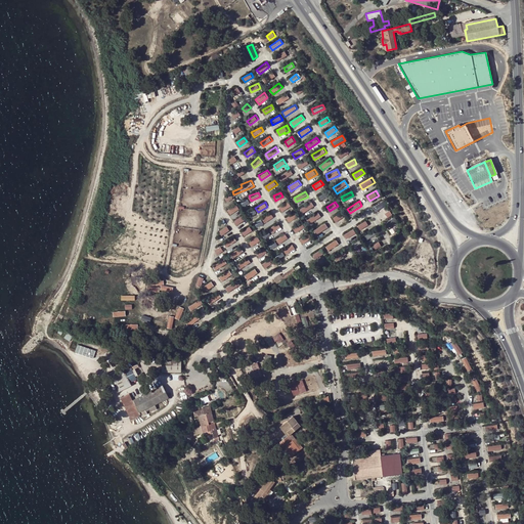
[(377,212),(385,206),(382,202),(374,207),(377,212)]
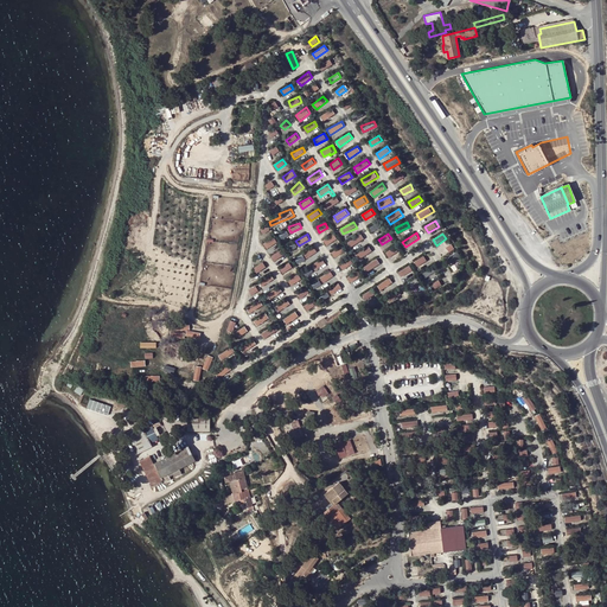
[(363,235),(347,240),(350,246),(364,240),(363,235)]
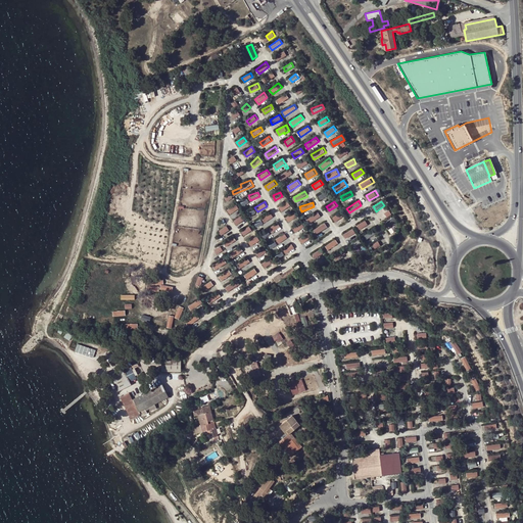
[(237,203),(228,208),(231,214),(239,208),(237,203)]
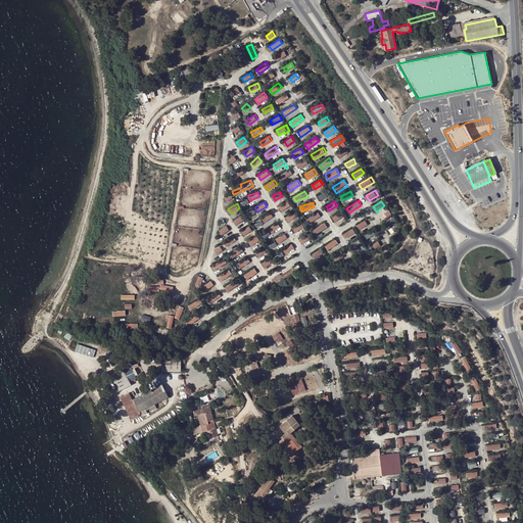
[(294,211),(286,217),(289,222),(297,217),(294,211)]
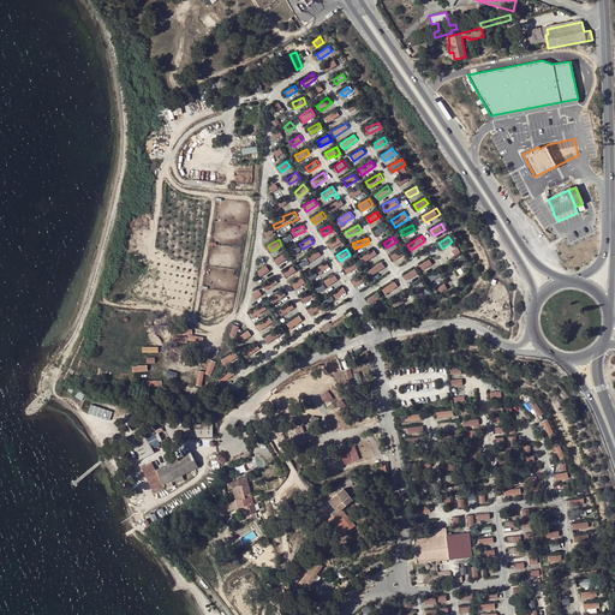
[(362,257),(364,262),(377,254),(374,249),(362,257)]
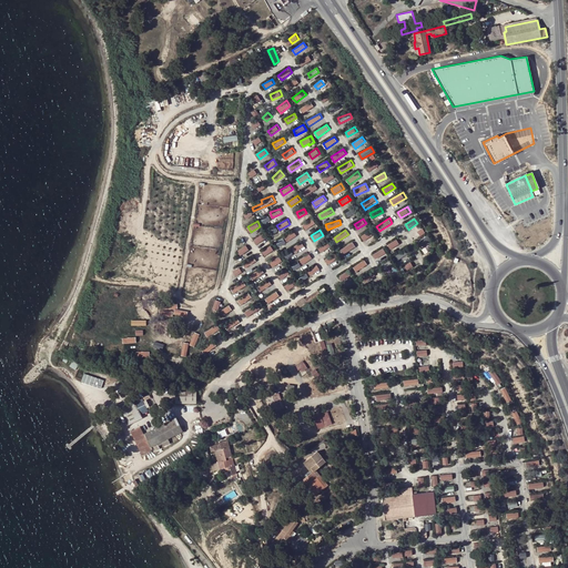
[(364,240),(373,235),(371,230),(362,235),(364,240)]
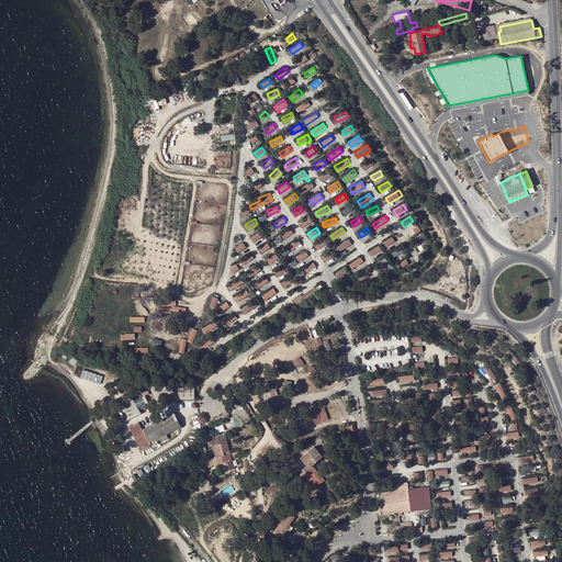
[(291,228),(281,234),(284,239),(294,233),(291,228)]
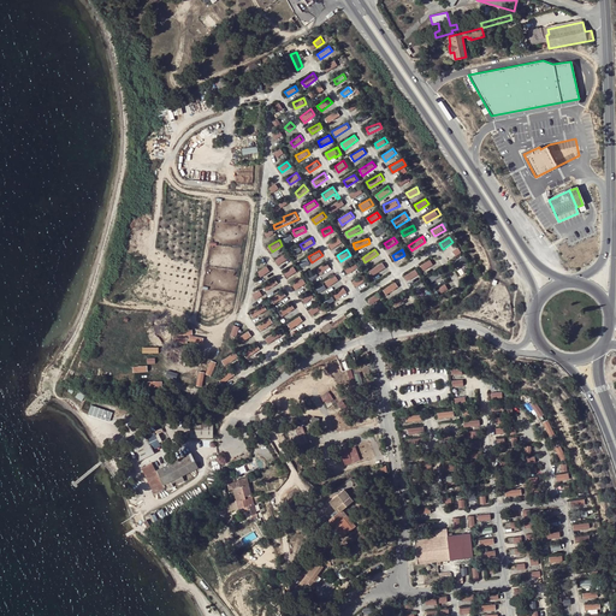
[(279,264),(288,259),(285,254),(276,259),(279,264)]
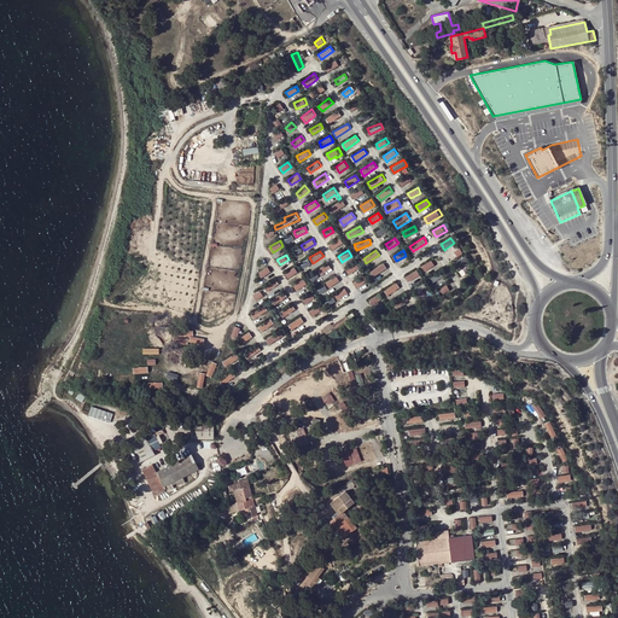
[(456,268),(468,263),(466,257),(454,261),(456,268)]
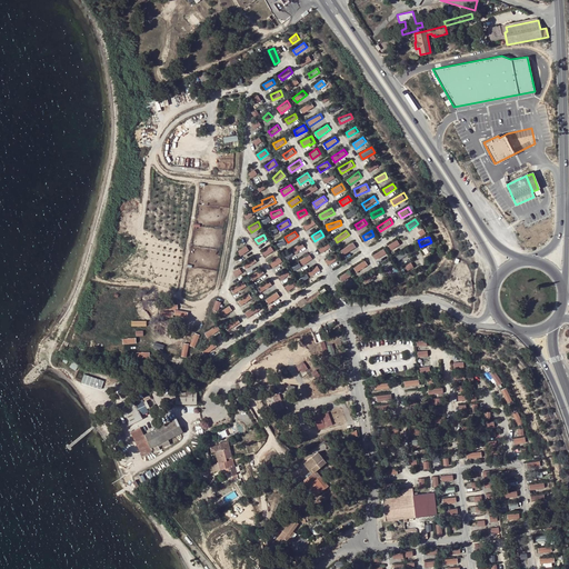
[(283,238),(277,242),(279,247),(287,242),(283,238)]
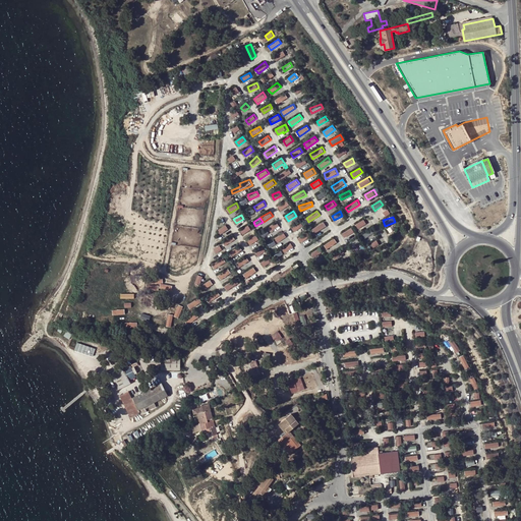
[(356,224),(358,228),(367,223),(364,219),(356,224)]
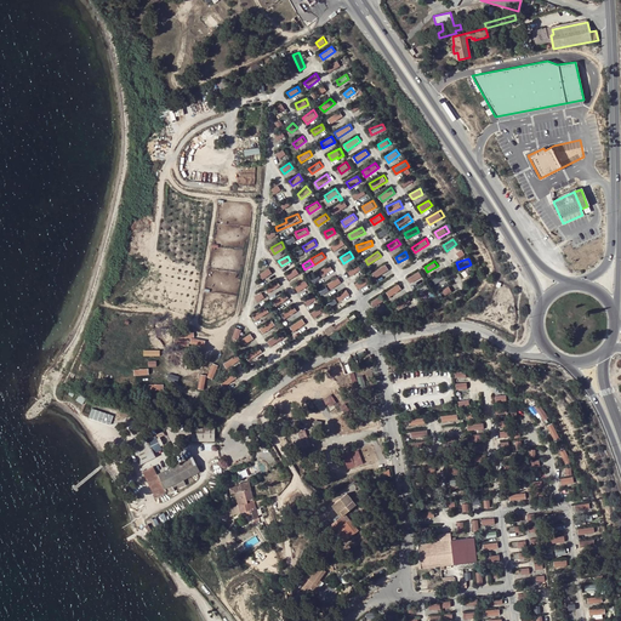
[(352,275),(362,269),(358,263),(347,269),(352,275)]
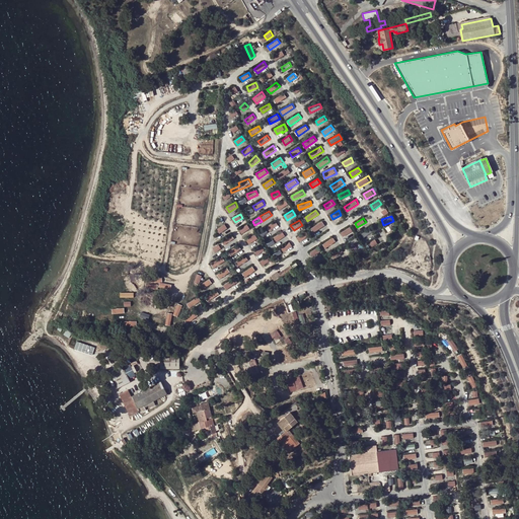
[(276,221),(267,226),(270,230),(279,225),(276,221)]
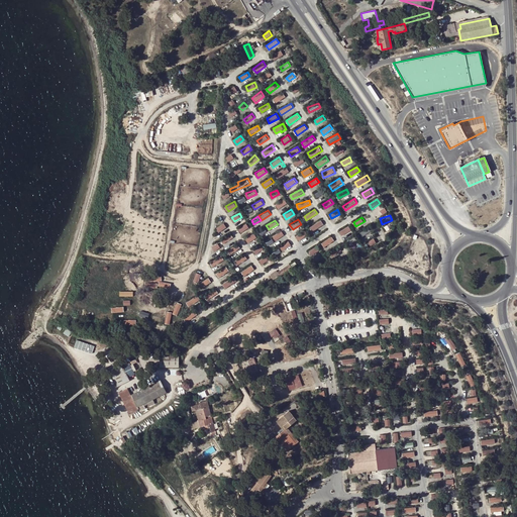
[(313,231),(324,224),(321,220),(310,227),(313,231)]
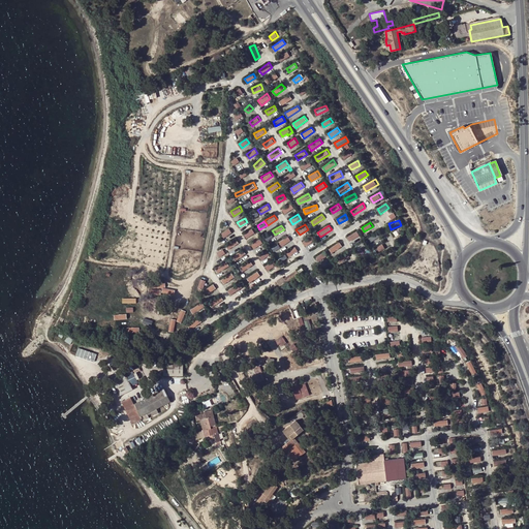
[(229,227),(221,234),(224,238),(232,232),(229,227)]
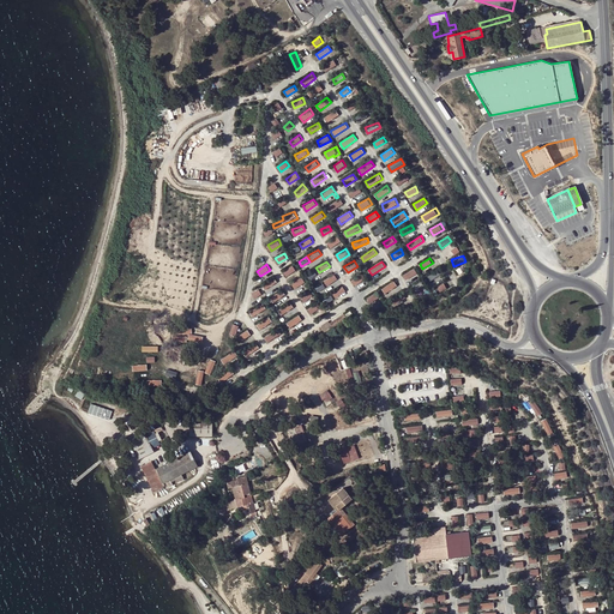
[(283,270),(287,276),(298,270),(294,265),(283,270)]
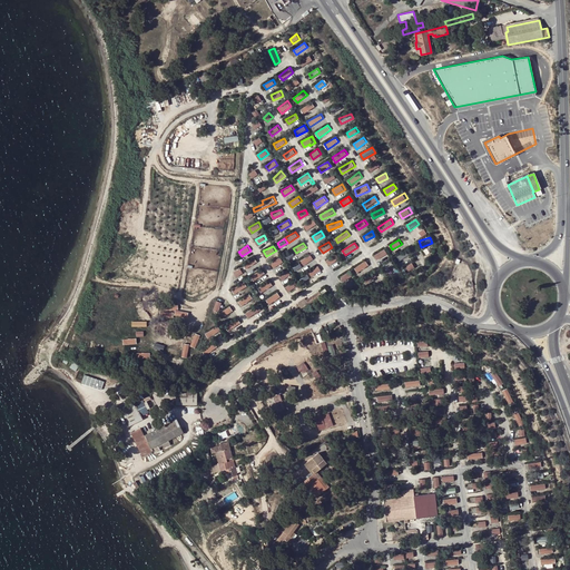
[(377,259),(389,254),(385,248),(374,255),(377,259)]
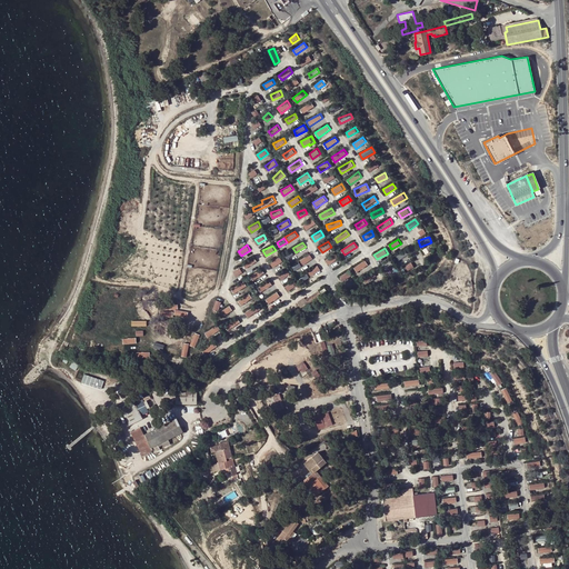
[(406,250),(397,255),(399,259),(409,255),(406,250)]
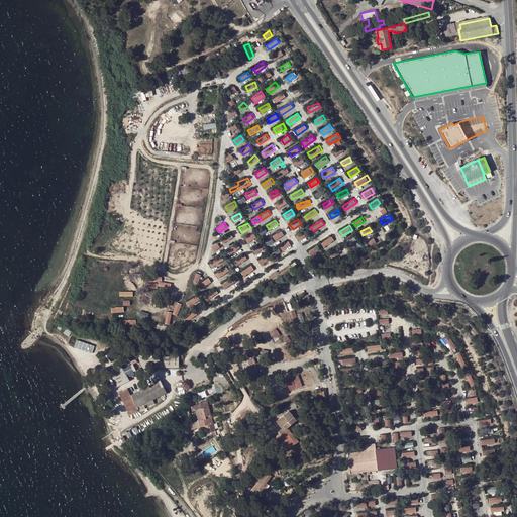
[(297,235),(299,240),(307,235),(304,230),(297,235)]
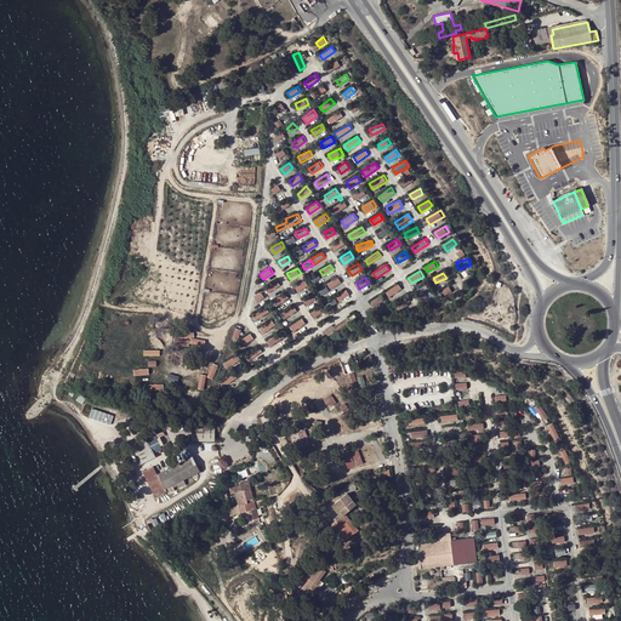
[(268,292),(281,285),(278,280),(266,288),(268,292)]
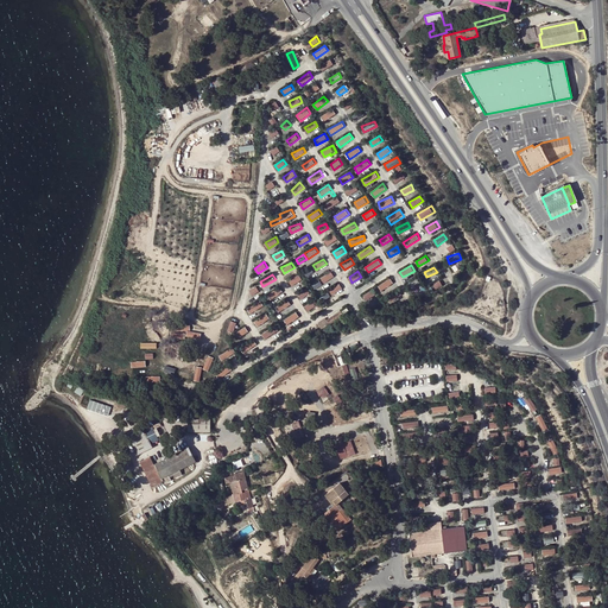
[(298,274),(290,280),(293,285),(302,279),(298,274)]
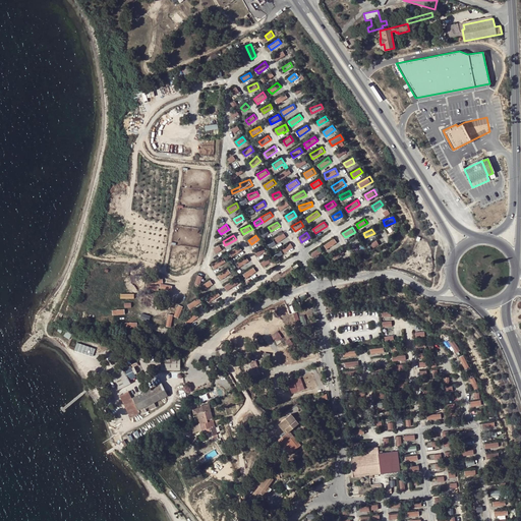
[(335,238),(325,245),(328,249),(338,242),(335,238)]
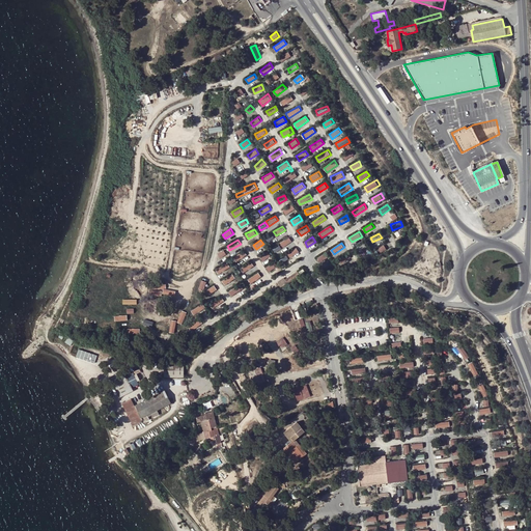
[(224,249),(218,253),(221,258),(227,254),(224,249)]
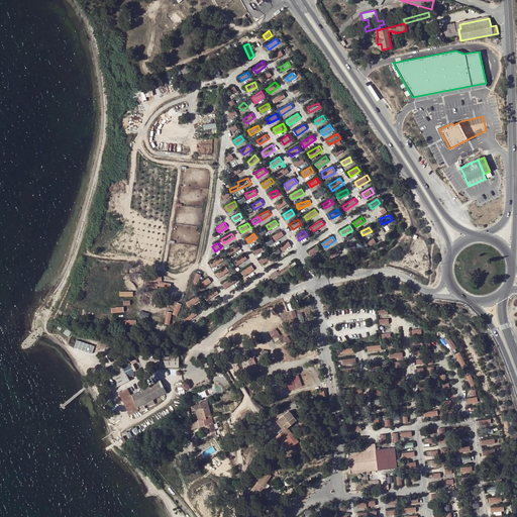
[(237,243),(228,250),(231,254),(241,247),(237,243)]
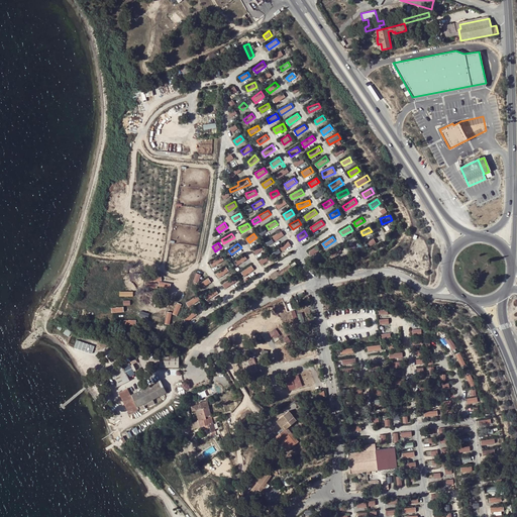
[(256,254),(264,248),(261,244),(253,249),(256,254)]
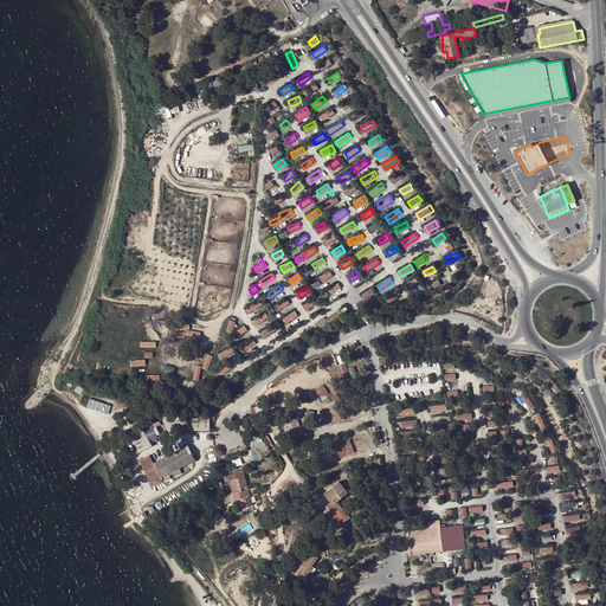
[(372,289),(363,294),(366,298),(375,294),(372,289)]
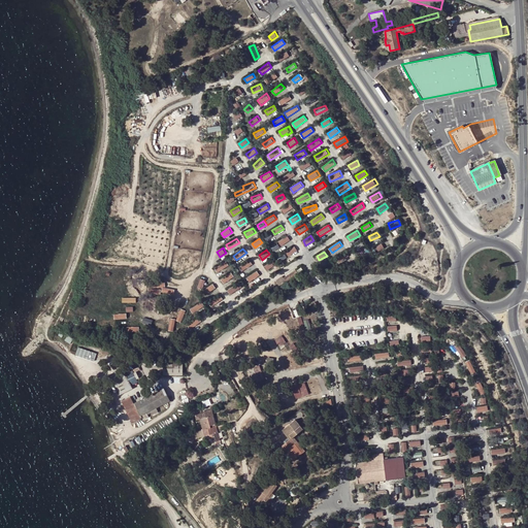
[(251,260),(240,267),(242,271),(253,264),(251,260)]
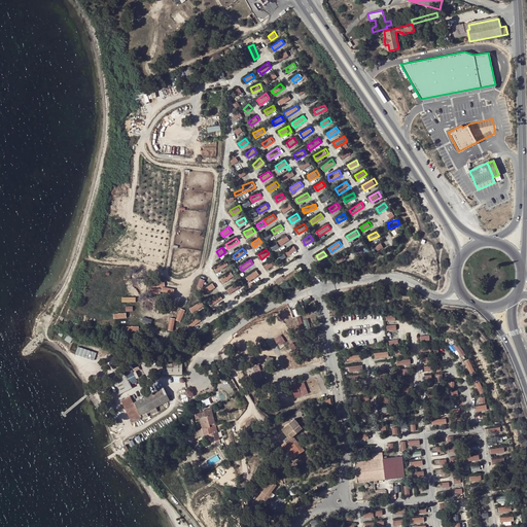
[(226,260),(215,267),(217,271),(230,266),(226,260)]
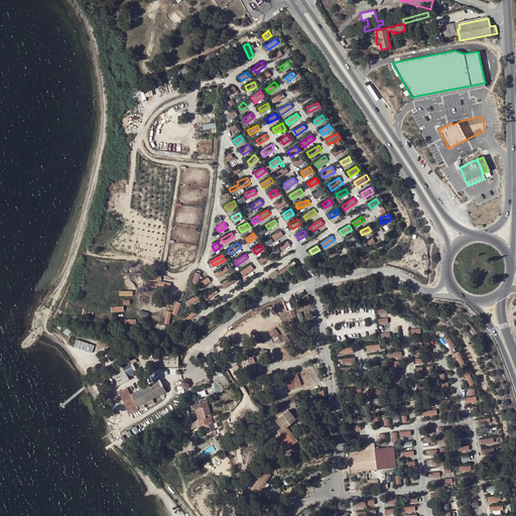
[(262,263),(269,259),(266,255),(259,259),(262,263)]
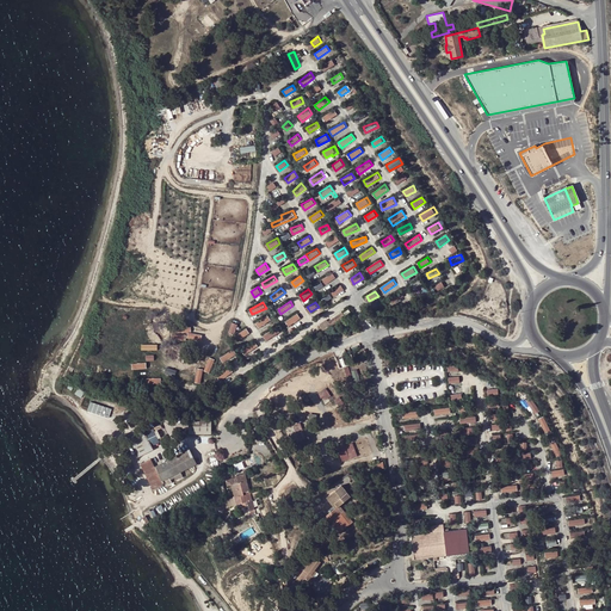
[(289,326),(301,319),(298,313),(285,320),(289,326)]
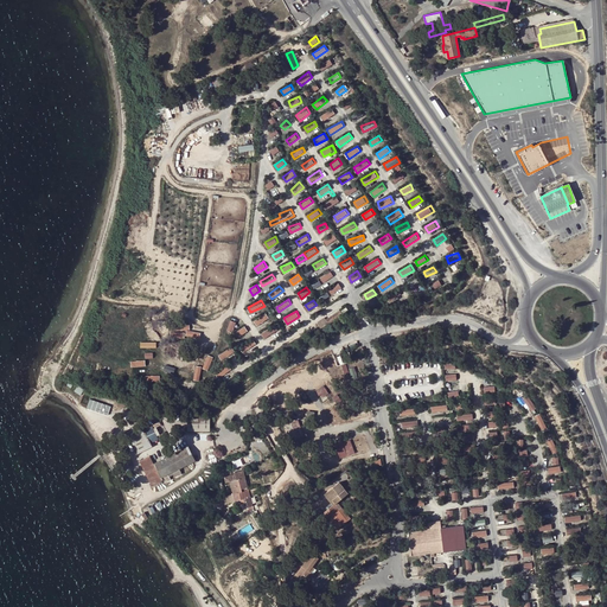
[(342,313),(340,311),(326,319),(328,324),(339,318),(338,315),(342,313)]
